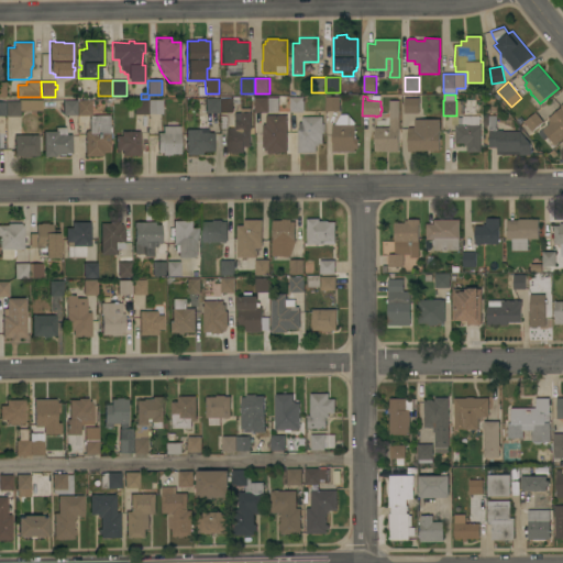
[(233,112),(220,112),(219,98),(220,98),(220,97),(224,97),(224,98),(233,98),(233,112)]
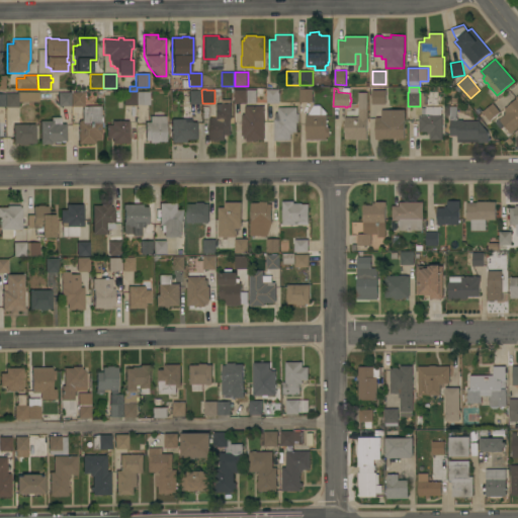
[(235,89),(247,89),(247,90),(257,90),(257,103),(248,103),(235,103),(235,89)]
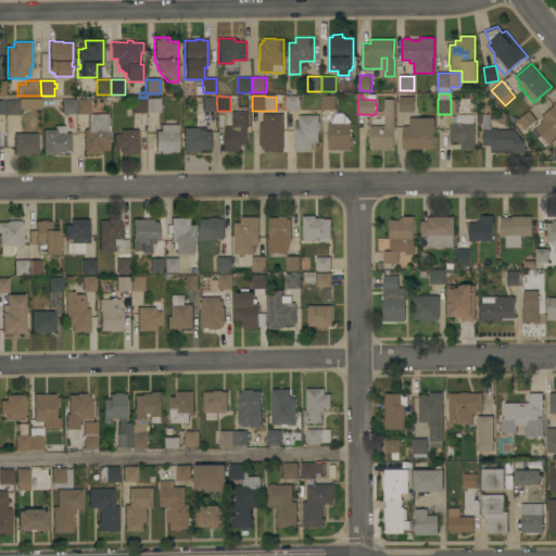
[(287,96),(301,96),(301,111),(287,111),(287,96)]
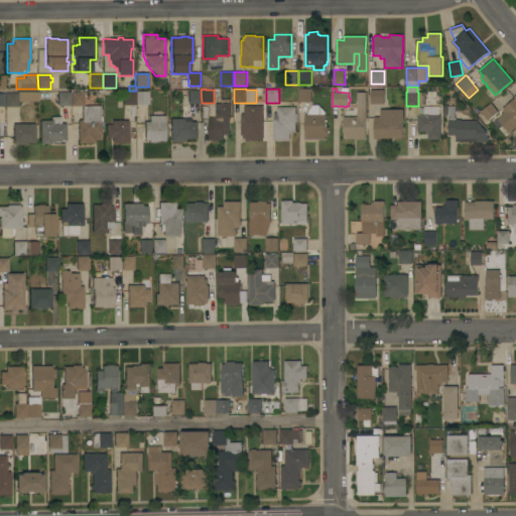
[(311,102),(298,102),(298,89),(311,89),(311,102)]
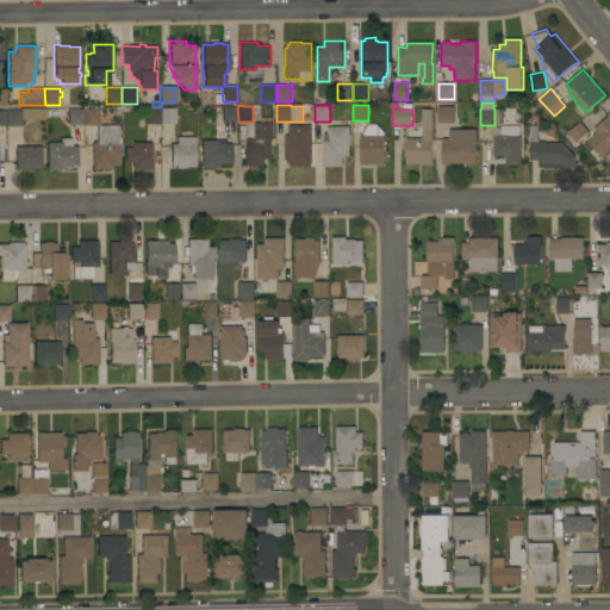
[(223,106),(237,106),(237,123),(223,123),(223,106)]
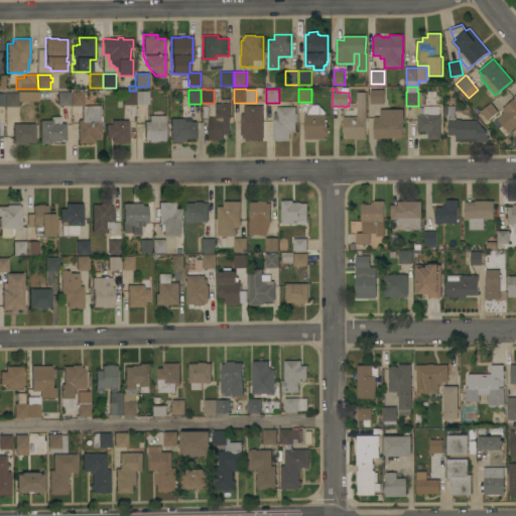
[(371,104),(371,90),(385,90),(385,104),(371,104)]
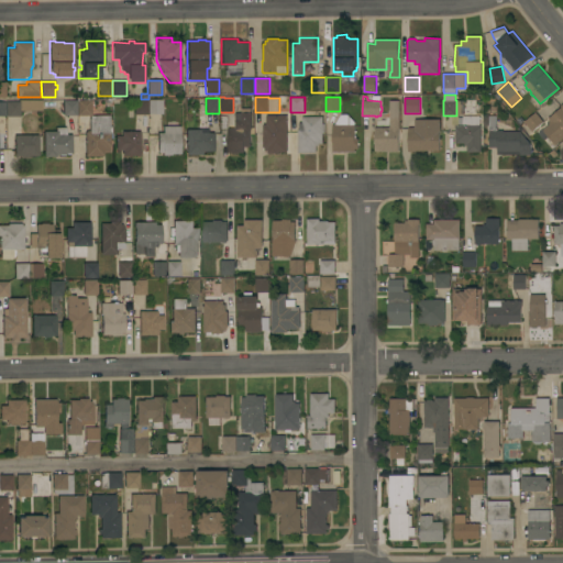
[(7,117),(6,101),(19,101),(19,100),(41,99),(42,110),(20,110),(20,117),(7,117)]
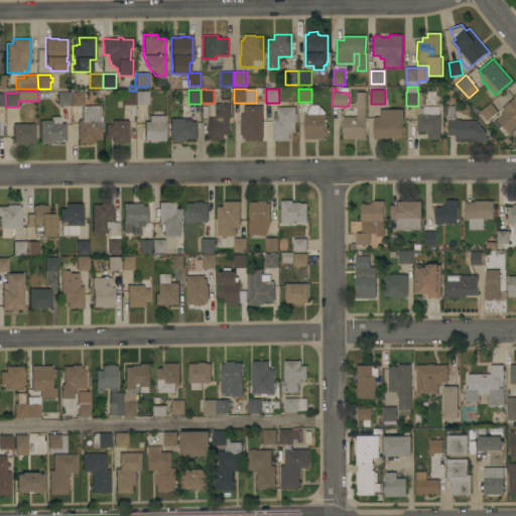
[(57,92),(60,92),(60,91),(61,91),(61,92),(71,92),(71,106),(57,106),(57,92)]
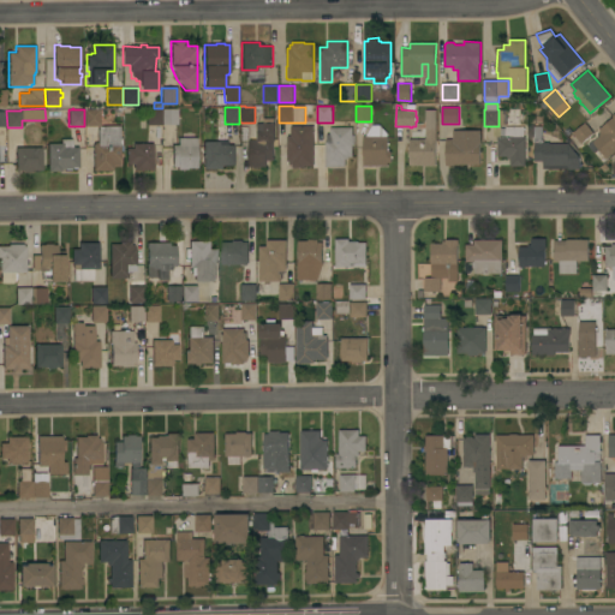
[(147,108),(161,108),(161,125),(147,125),(147,108)]
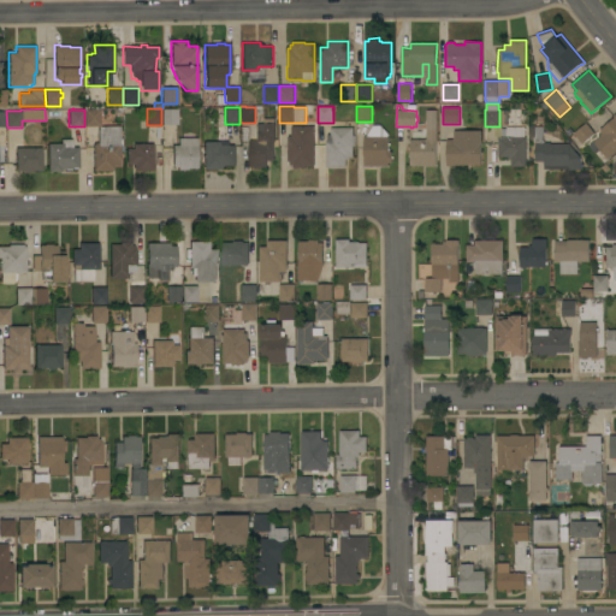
[(178,125),(163,125),(163,108),(178,108),(178,125)]
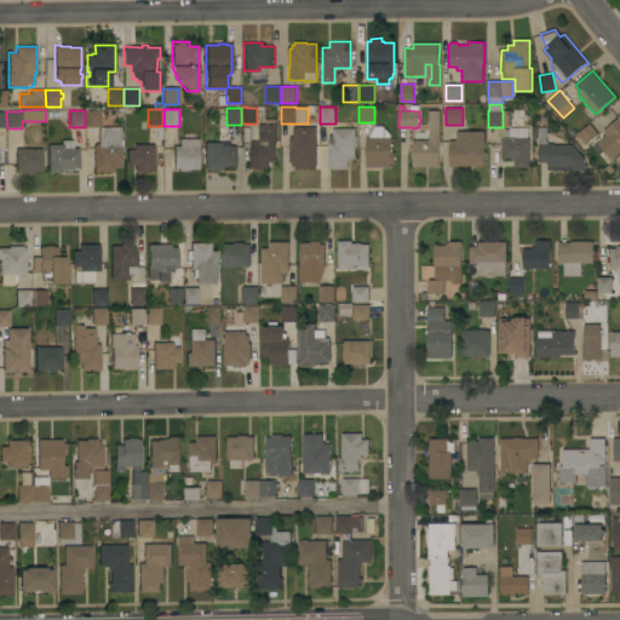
[(85,127),(85,110),(101,110),(101,114),(107,113),(107,121),(101,121),(101,127),(85,127)]
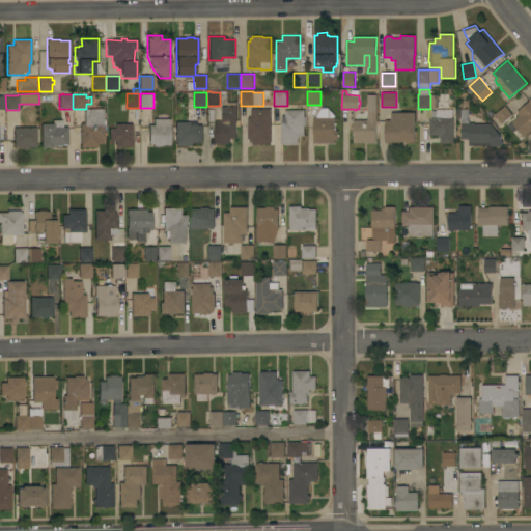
[(354,143),(354,120),(356,120),(356,113),(363,113),(363,110),(368,110),(367,94),(376,94),(378,121),(376,121),(376,143),(354,143)]
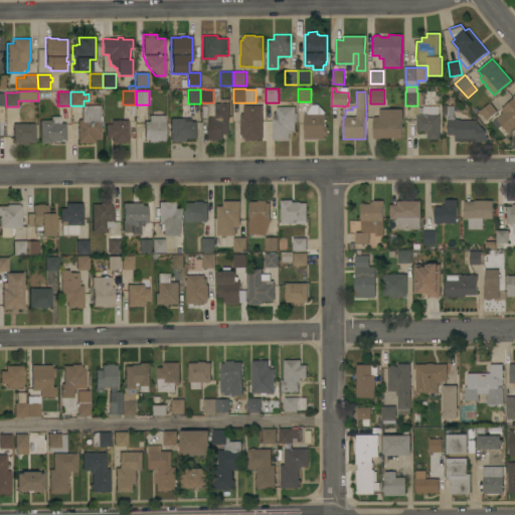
[(514,127),(508,133),(508,132),(507,133),(506,132),(506,131),(497,119),(503,114),(503,110),(502,109),(514,99),(513,98),(514,96),(514,127)]
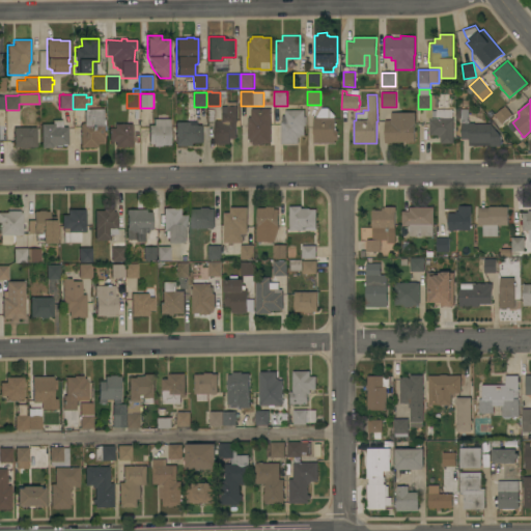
[(506,106),(513,115),(502,124),(495,115),(506,106)]
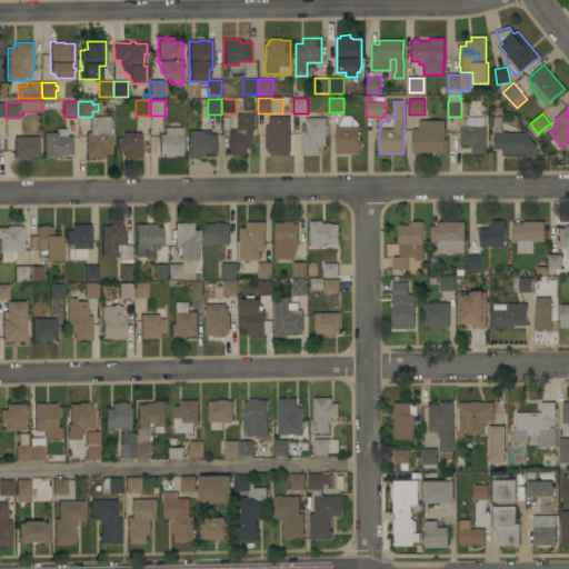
[(337,155),(337,126),(339,126),(345,116),(347,116),(347,115),(350,115),(350,116),(351,116),(359,123),(359,131),(360,131),(360,135),(359,135),(359,140),(362,140),(362,145),(363,145),(363,147),(362,147),(362,150),(360,150),(360,153),(337,155)]
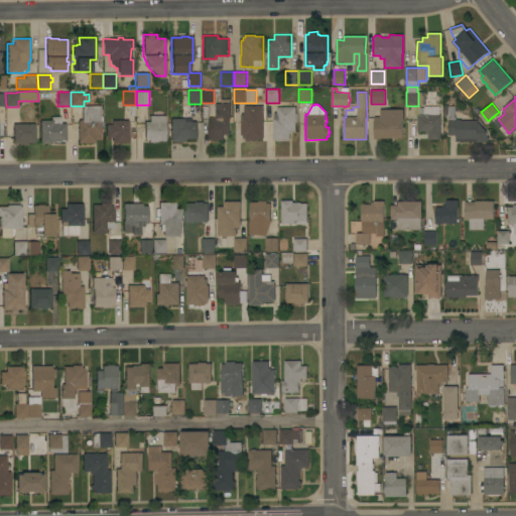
[(264,139),(255,139),(255,140),(246,140),(246,138),(243,138),(243,135),(241,135),(241,114),(244,114),(244,105),(263,105),(264,139)]
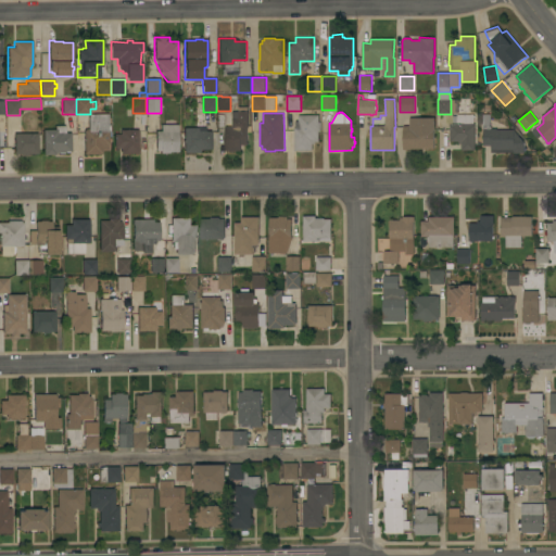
[(84,130),(85,130),(85,128),(88,128),(88,117),(93,117),(93,114),(108,114),(108,126),(110,126),(110,131),(111,131),(111,136),(109,136),(109,149),(102,149),(102,154),(84,154),(84,130)]
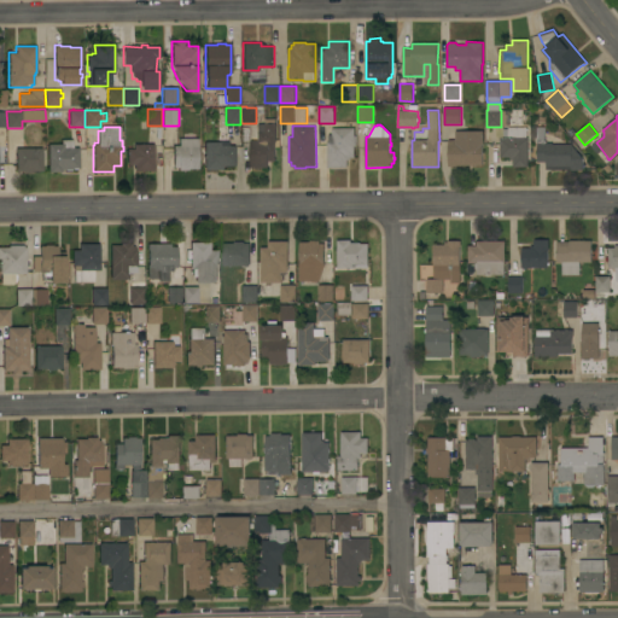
[(500,138),(503,138),(503,129),(508,129),(508,127),(528,127),(528,138),(529,138),(529,167),(513,167),(513,159),(511,159),(511,157),(500,157),(500,138)]
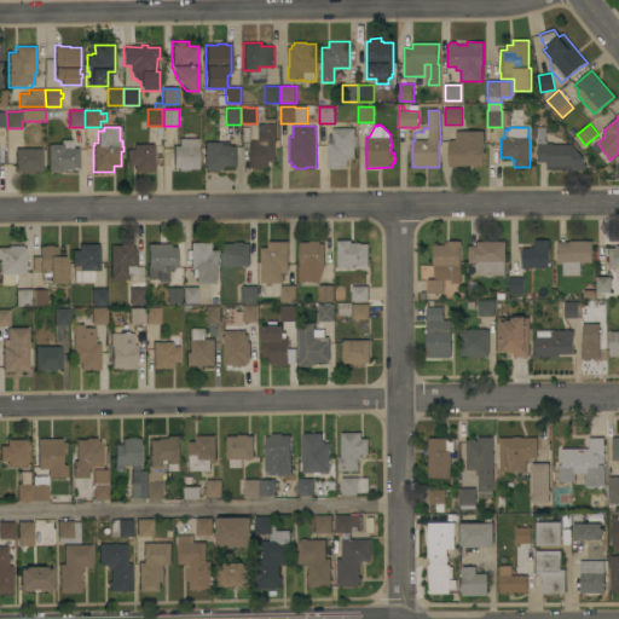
[(547,169),(547,162),(538,162),(538,133),(532,133),(533,127),(547,127),(545,143),(554,144),(573,144),(573,146),(576,146),(576,148),(584,158),(584,166),(586,166),(588,168),(584,168),(584,171),(547,169)]
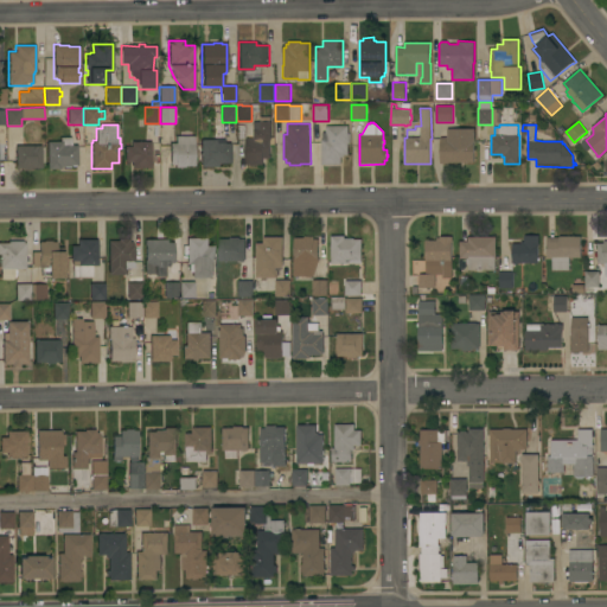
[(270,159),(263,159),(263,165),(259,165),(259,166),(250,166),(250,165),(246,165),(246,139),(237,139),(237,126),(257,126),(257,139),(270,139),(270,159)]
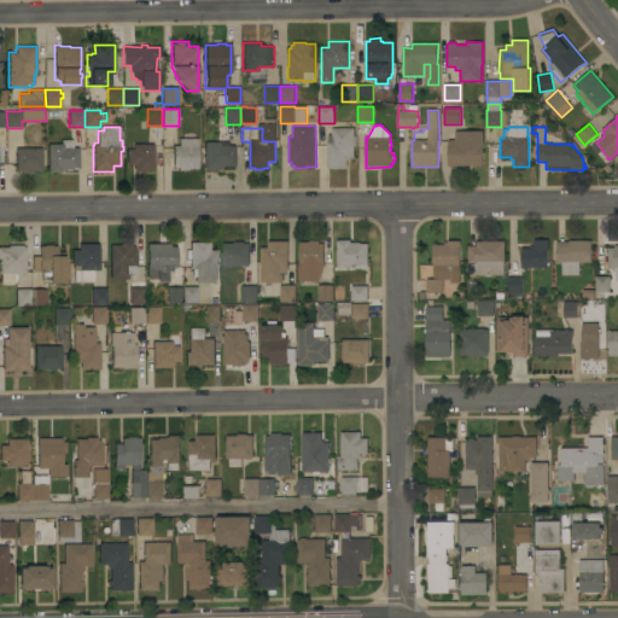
[(355,135),(356,135),(356,146),(355,146),(355,158),(350,158),(350,159),(348,159),(348,168),(327,168),(327,143),(328,143),(328,135),(332,135),(332,128),(355,128),(355,135)]
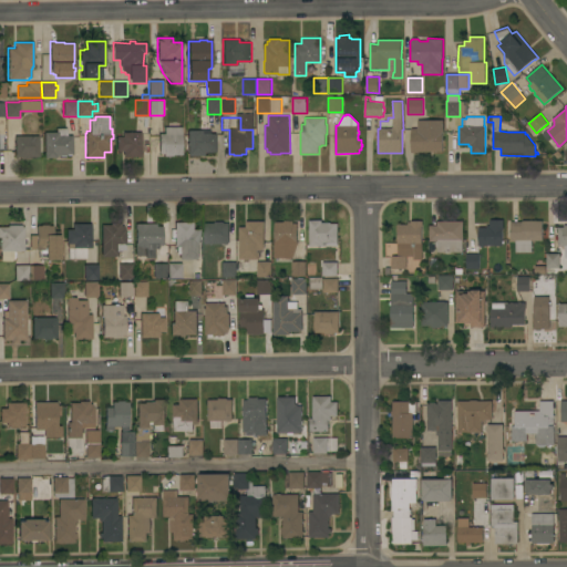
[(411,129),(418,129),(418,120),(444,121),(444,133),(443,133),(443,152),(419,152),(419,153),(411,153),(411,129)]
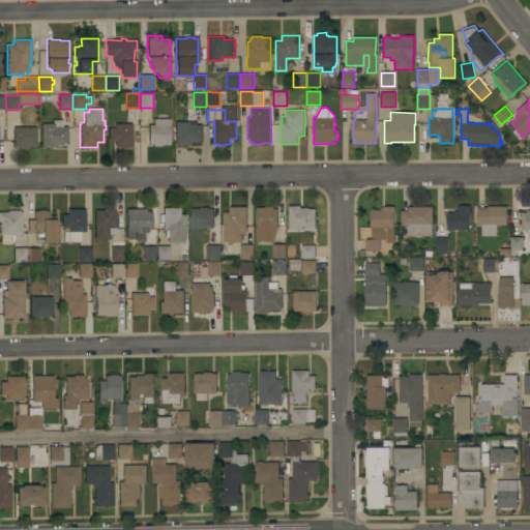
[(170,145),(162,145),(162,146),(148,146),(148,124),(153,124),(153,119),(170,118),(170,145)]
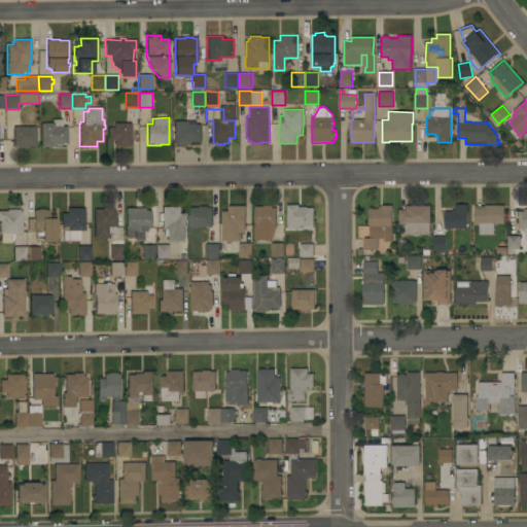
[(41,123),(53,123),(53,118),(62,118),(62,126),(67,126),(67,143),(66,143),(66,144),(62,144),(62,143),(61,143),(61,145),(56,145),(56,144),(53,144),(53,146),(41,146),(41,123)]
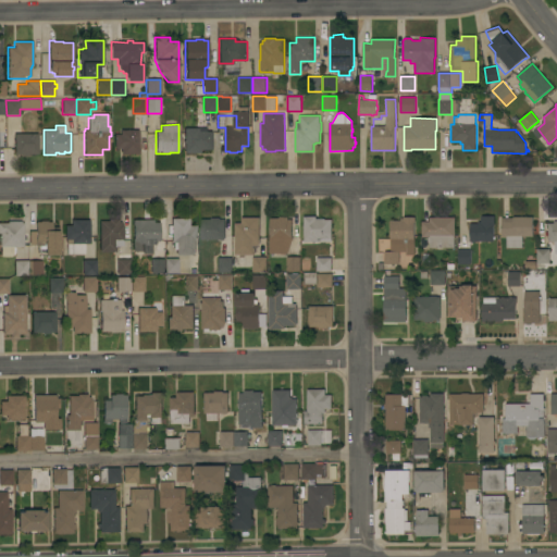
[(184,143),(183,143),(183,140),(184,140),(184,127),(198,127),(198,132),(212,132),(212,149),(200,149),(200,153),(184,153),(184,143)]
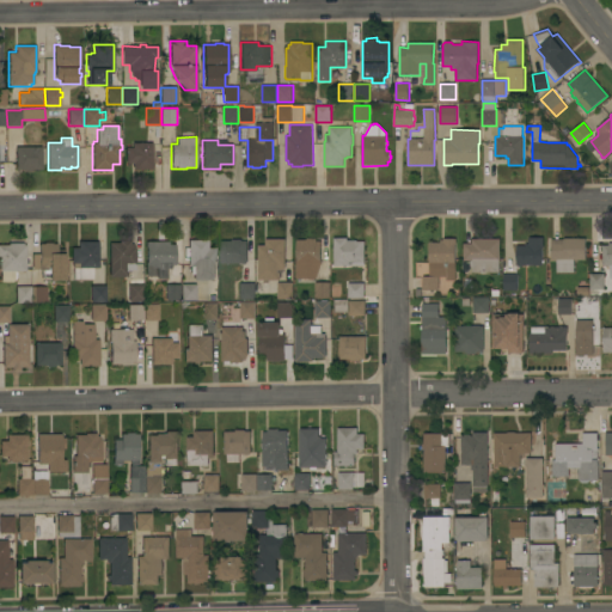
[(153,170),(133,170),(133,163),(126,163),(126,147),(133,147),(133,142),(153,142),(153,170)]
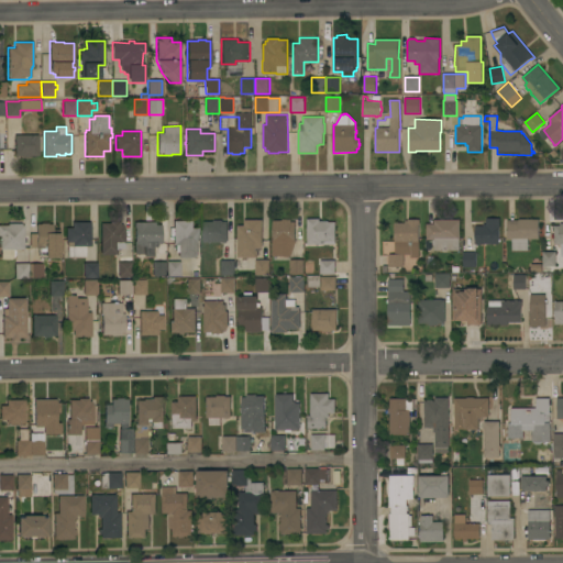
[(39,135),(39,155),(29,155),(29,157),(21,157),(21,155),(14,155),(14,135),(39,135)]
